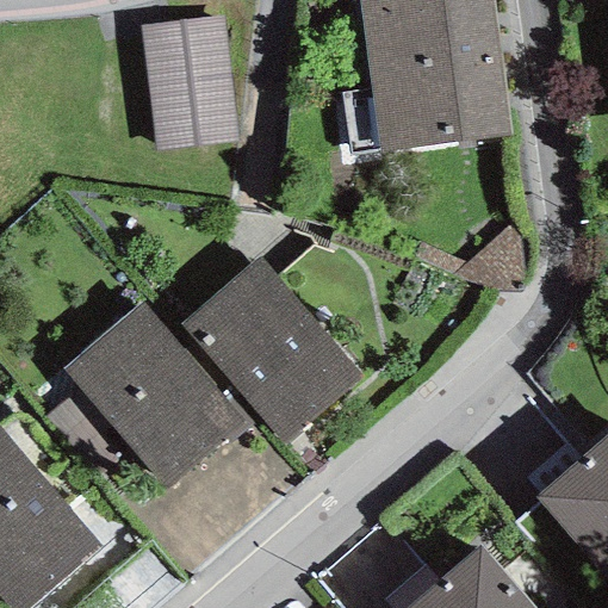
[(357,0),(379,152),(513,134),(494,0),(357,0)]
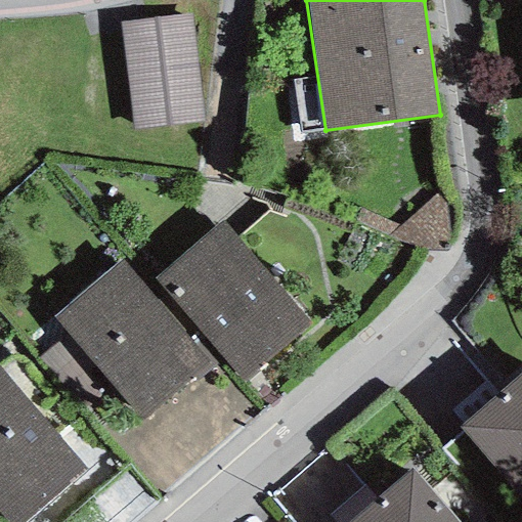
[(190,12),(123,20),(134,128),(203,121),(190,12)]
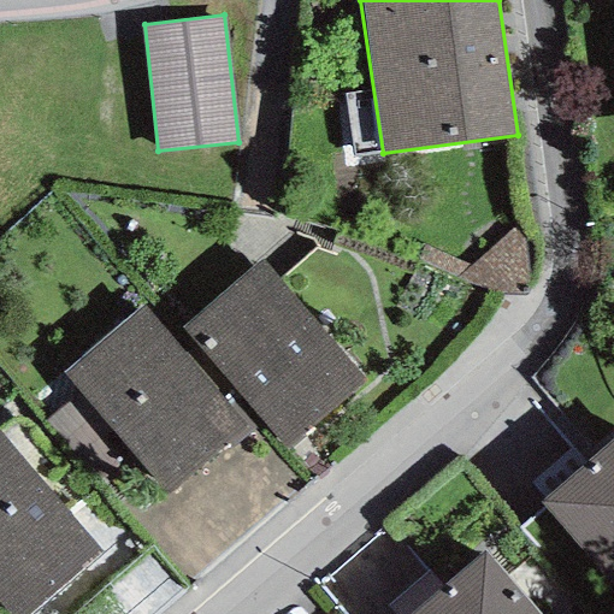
[(515,226),(456,278),(524,291),(533,278),(526,240),(515,226)]
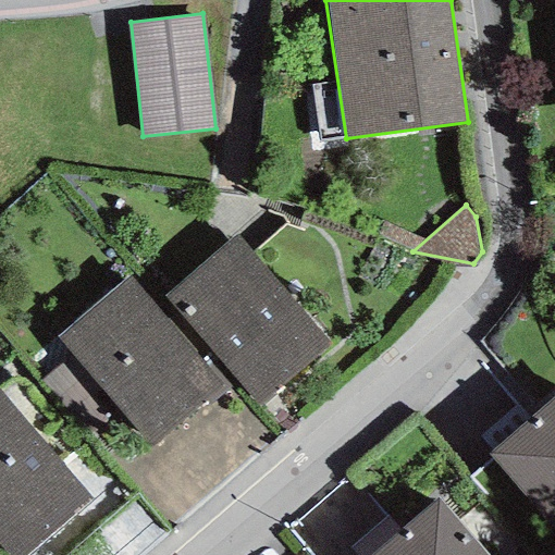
[(235,234),(167,294),(260,399),(328,340),(235,234)]
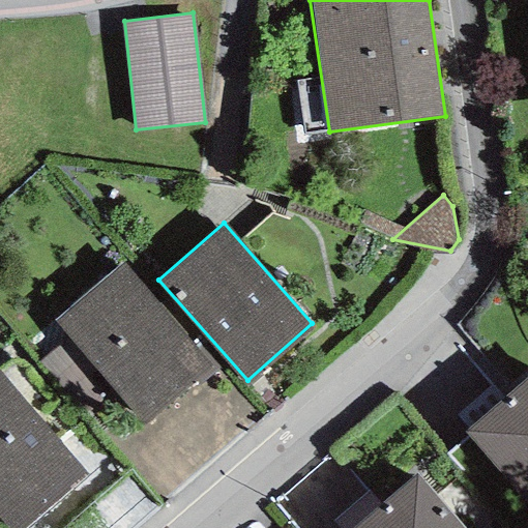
[(125,260),(55,318),(142,423),(212,365),(125,260)]
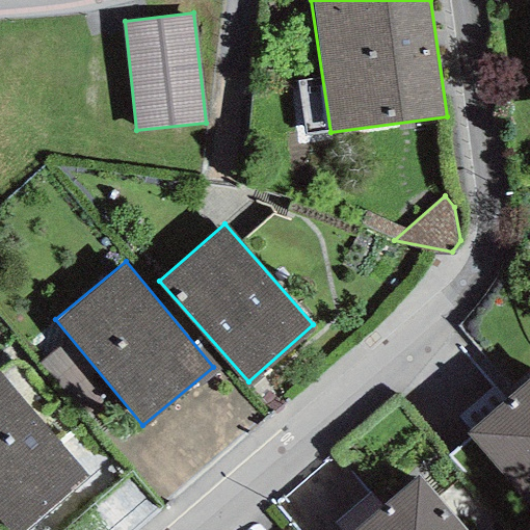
[(0,370),(0,515),(11,529),(22,529),(88,474),(0,370)]
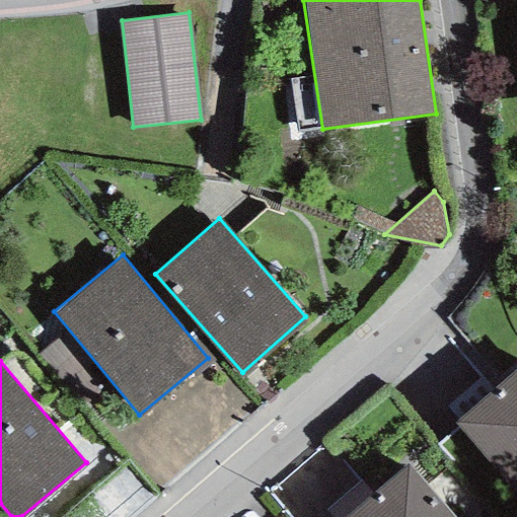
[(516,369),(456,422),(516,493),(516,369)]
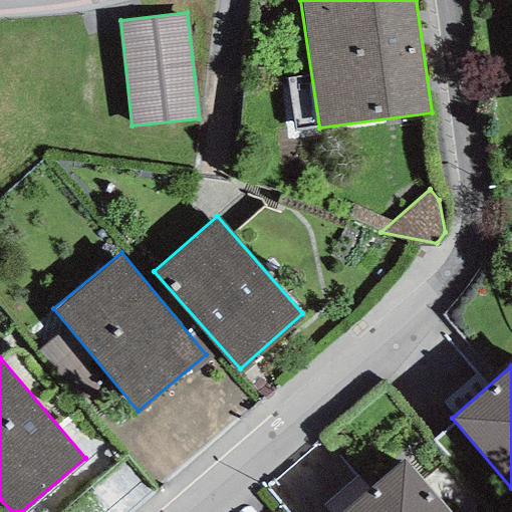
[(449,511),(404,460),(343,511),(449,511)]
